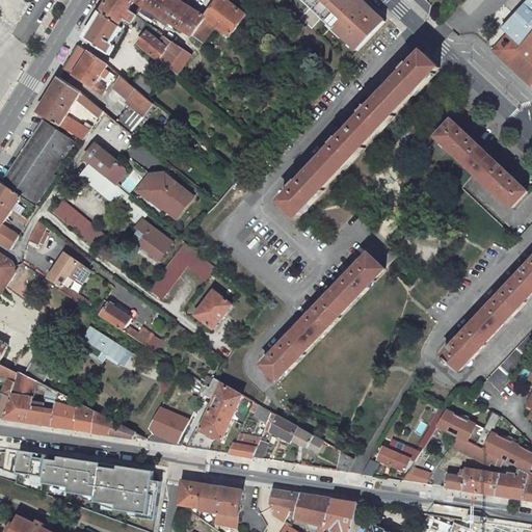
[(134,0),(107,0),(101,10),(118,24),(122,20),(129,25),(131,22),(135,15),(128,9),(134,0)]
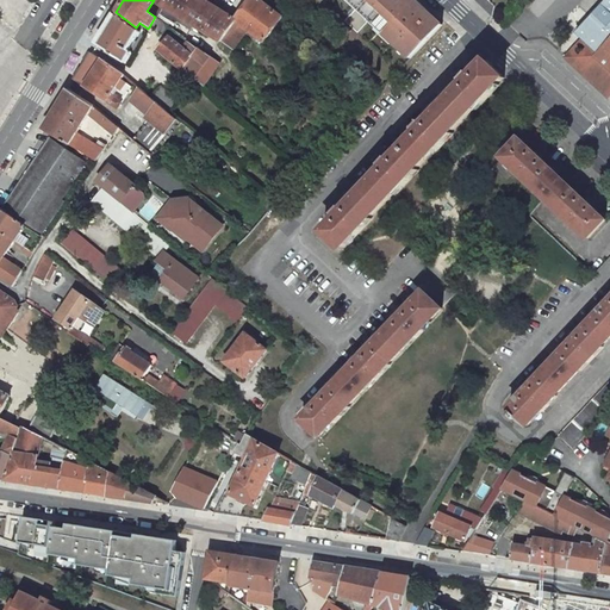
[(199,1),(198,0),(154,0),(147,11),(155,17),(161,8),(218,42),(234,22),(232,20),(199,1)]
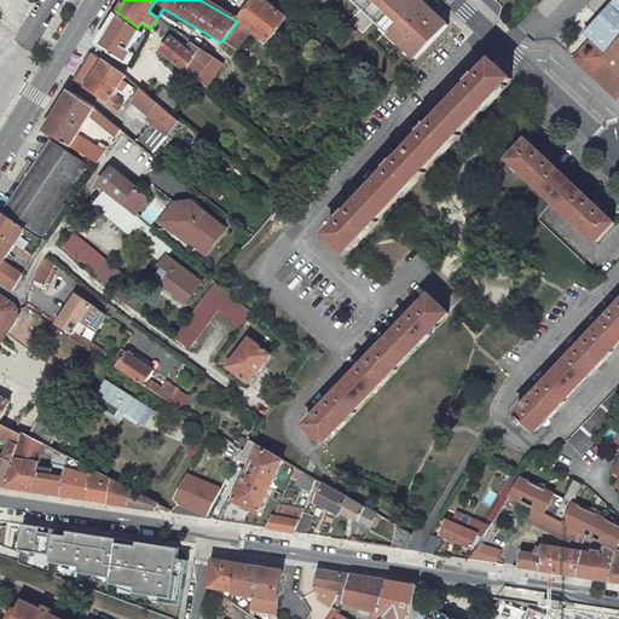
[(284,18),(260,0),(250,0),(236,21),(237,22),(266,42),(284,18)]
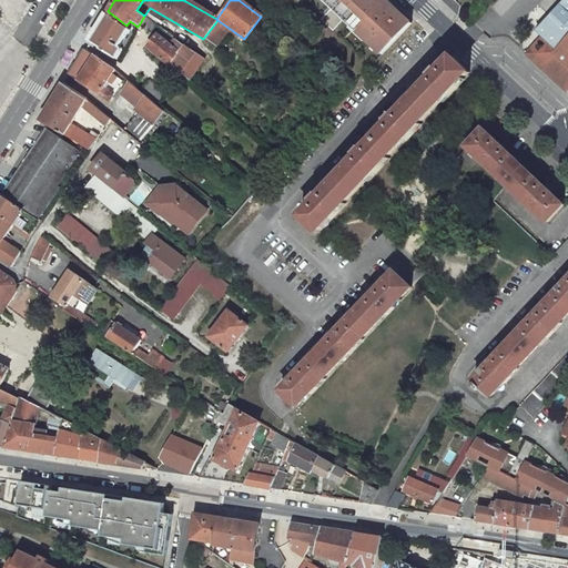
[(340,9),(331,0),(321,0),(335,13),(340,9)]
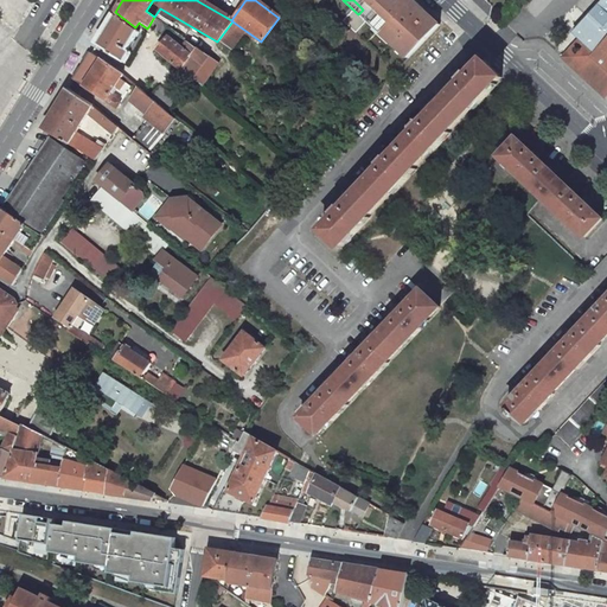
[(438,26),(409,0),(370,0),(363,10),(411,55),(438,26)]
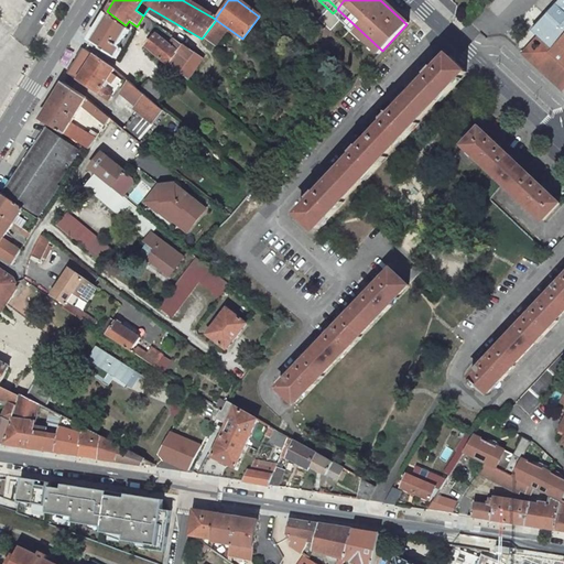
[(382,51),(337,9),(333,13),(378,56),(382,51)]
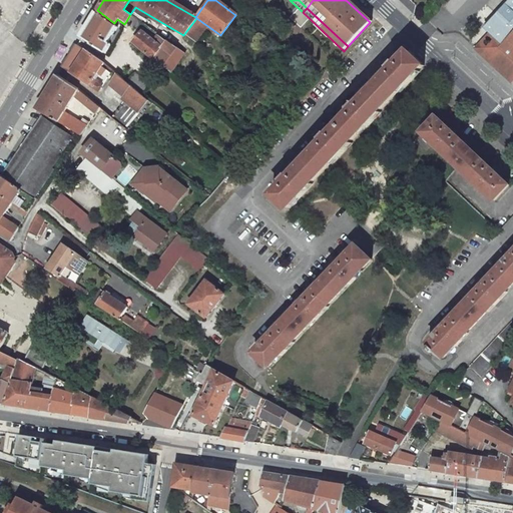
[(114,23),(97,10),(80,36),(89,42),(89,43),(104,52),(108,45),(108,40),(117,25),(114,23)]
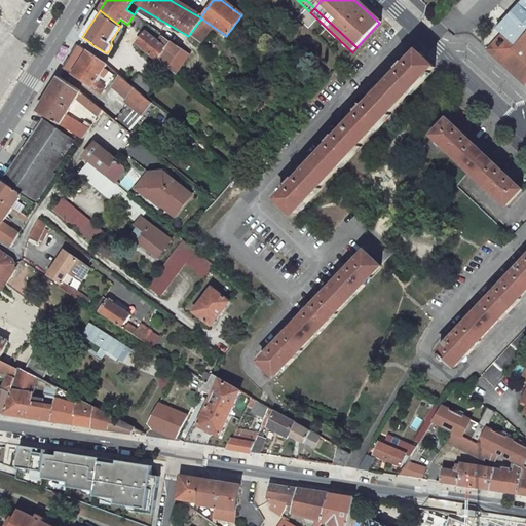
[(129,22),(139,28),(143,22),(134,14),(129,22)]
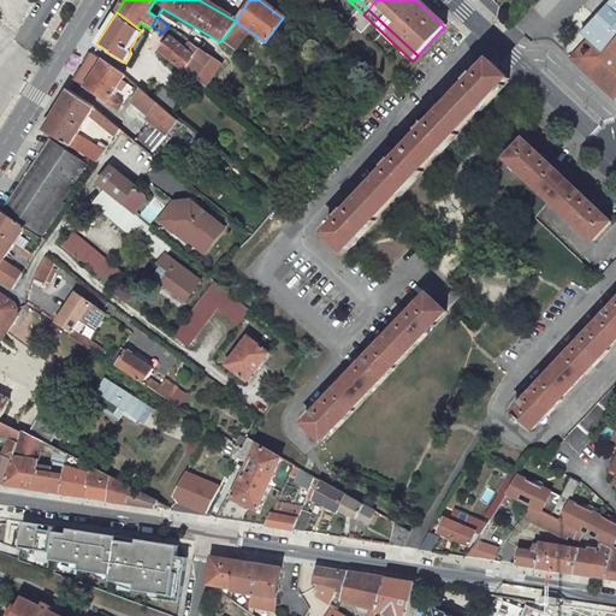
[(615,18),(593,42),(602,51),(586,66),(615,94),(615,18)]
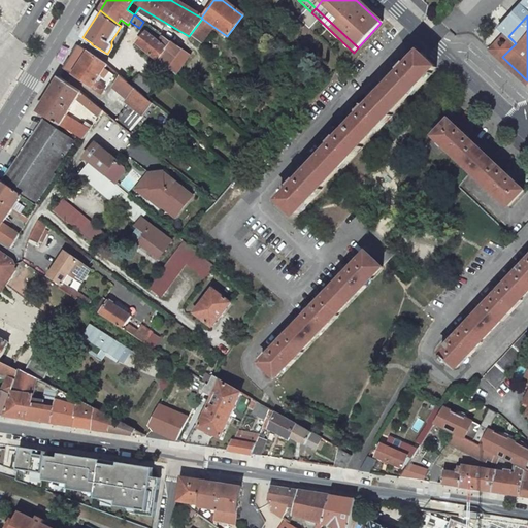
[(158,41),(144,33),(137,43),(169,67),(183,50),(162,35),(158,41)]
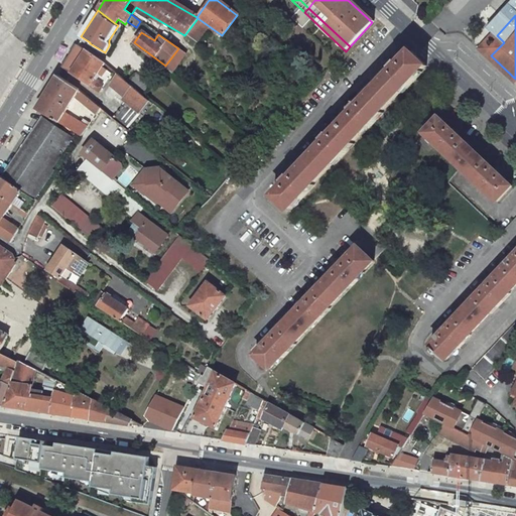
[(504,42),(497,35),(484,48),(491,55),(504,42)]
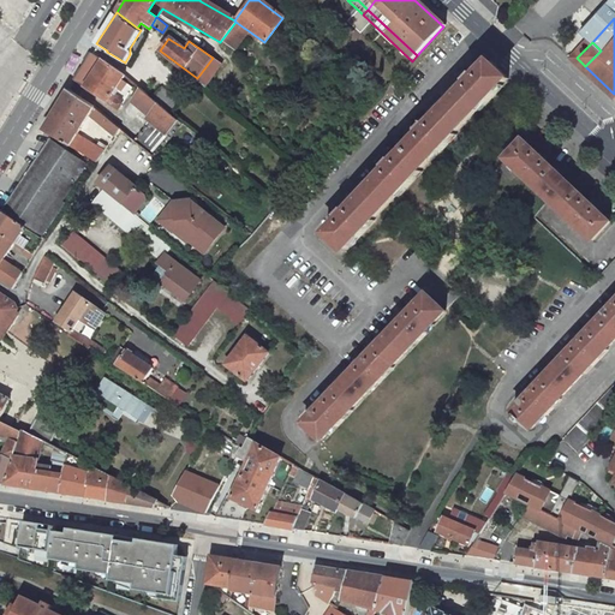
[(123,76),(91,54),(75,82),(118,109),(123,103),(120,101),(121,99),(115,95),(114,97),(111,95),(123,76)]
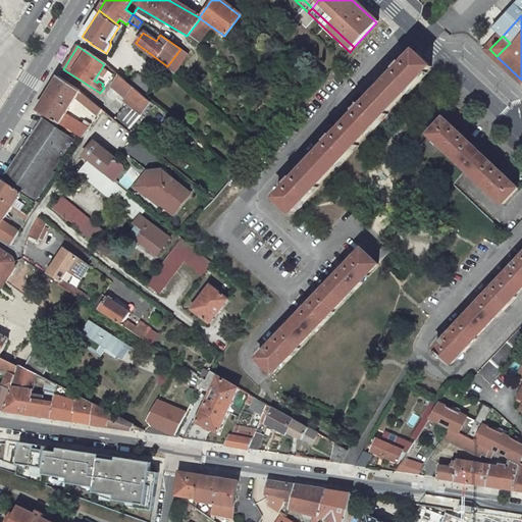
[(188,54),(180,49),(167,66),(167,69),(173,74),(188,54)]
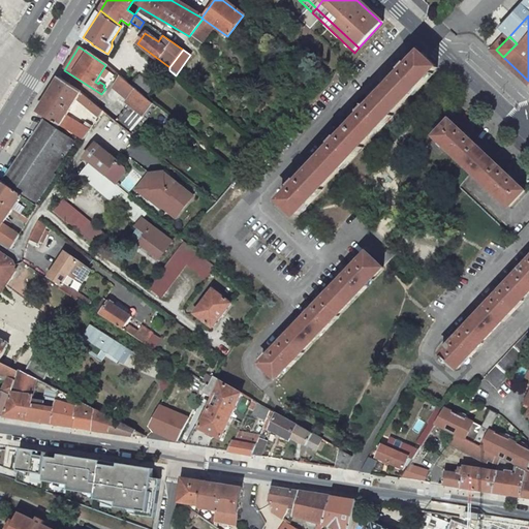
[(437,69),(419,54),(407,65),(404,62),(398,68),(401,72),(372,103),(368,100),(362,105),(366,110),(337,141),(334,136),(328,143),(332,147),(301,179),(298,183),(292,179),(286,185),(291,189),(280,201),(296,216),(437,69)]
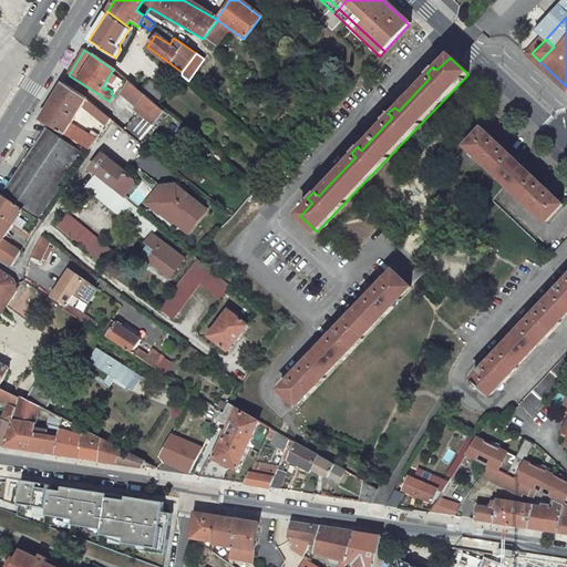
[(164,111),(127,81),(121,92),(138,105),(135,109),(140,113),(125,130),(138,141),(164,111)]
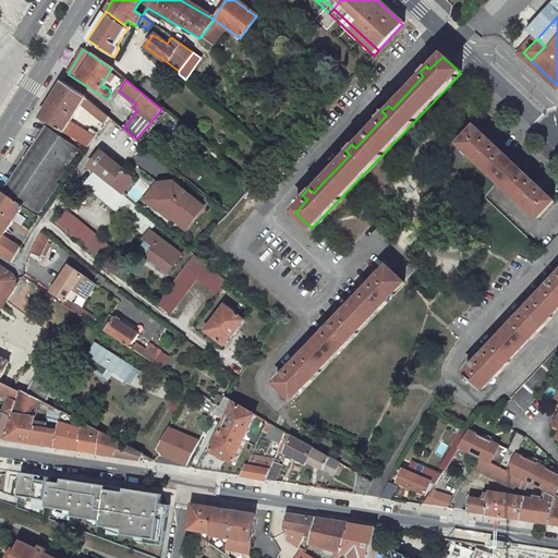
[(84,96),(62,82),(39,119),(86,148),(94,137),(69,122),(81,104),(105,123),(110,117),(88,98),(84,96)]
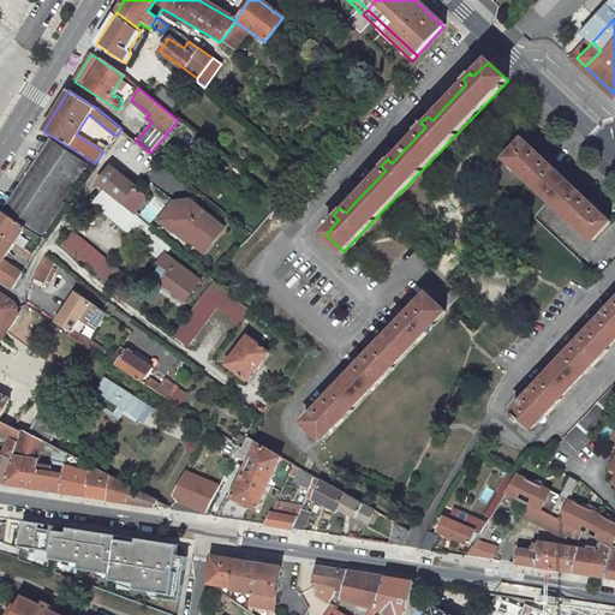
[(87,166),(49,141),(5,208),(43,236),(64,204),(61,203),(87,166)]
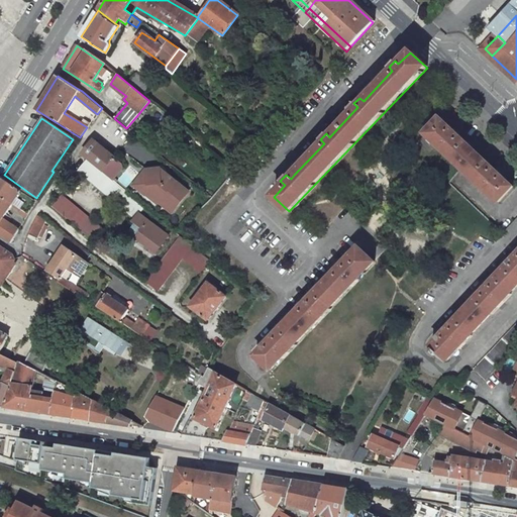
[(460,167),(475,150),(440,118),(427,133),(460,167)]
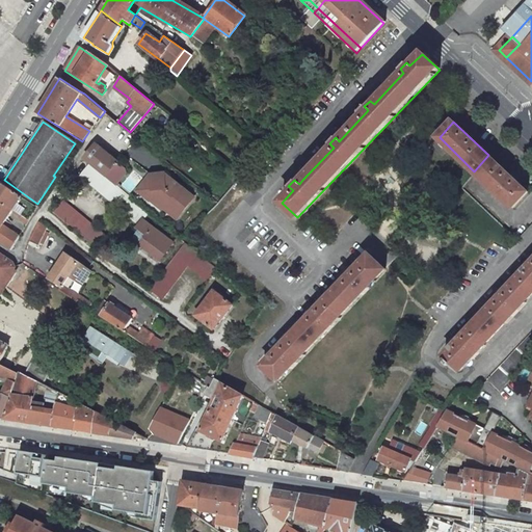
[(116,162),(95,145),(83,158),(90,164),(115,185),(127,173),(124,167),(116,162)]
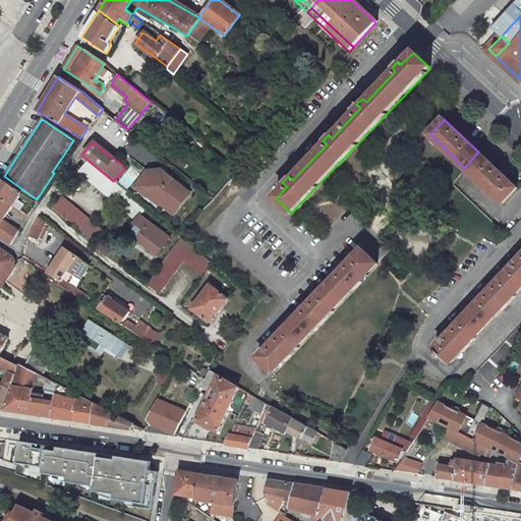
[(517,188),(478,152),(464,168),(502,204),(517,188)]
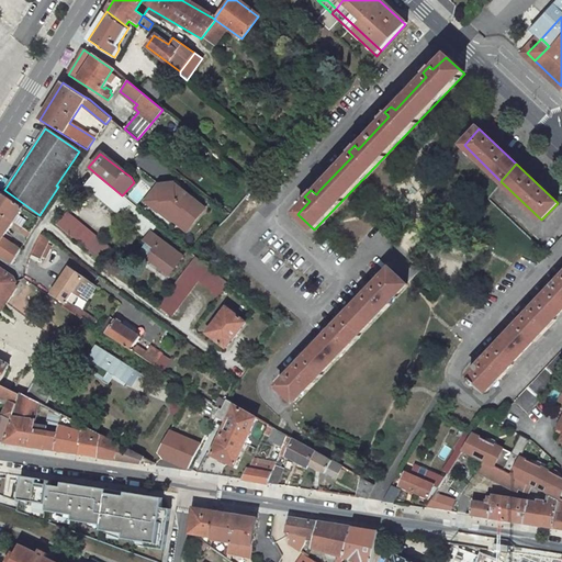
[(122,195),(96,173),(86,186),(148,237),(152,233),(158,225),(122,195)]
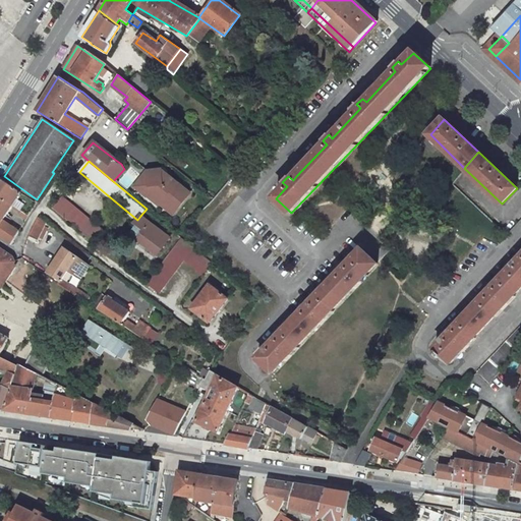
[(128,189),(140,174),(131,167),(119,182),(128,189)]
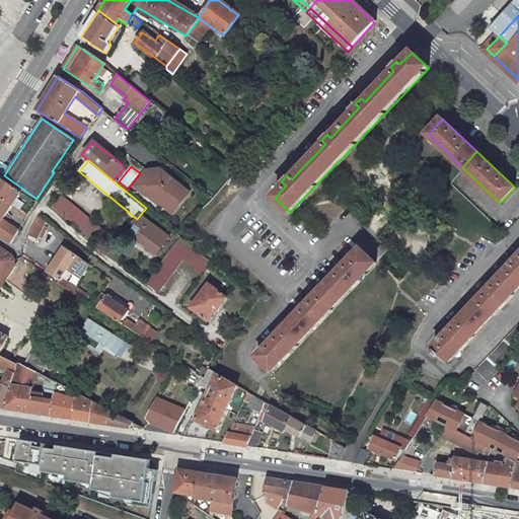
[(189,192),(164,171),(141,175),(137,180),(174,210),(189,192)]
